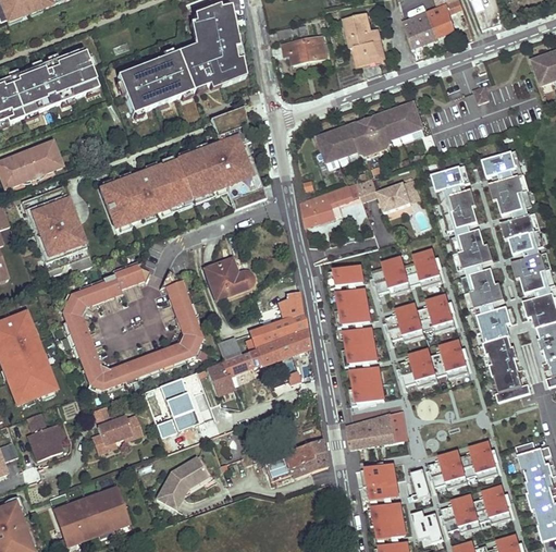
[(0,22),(12,17),(11,15),(42,3),(40,0),(0,0),(0,22)]
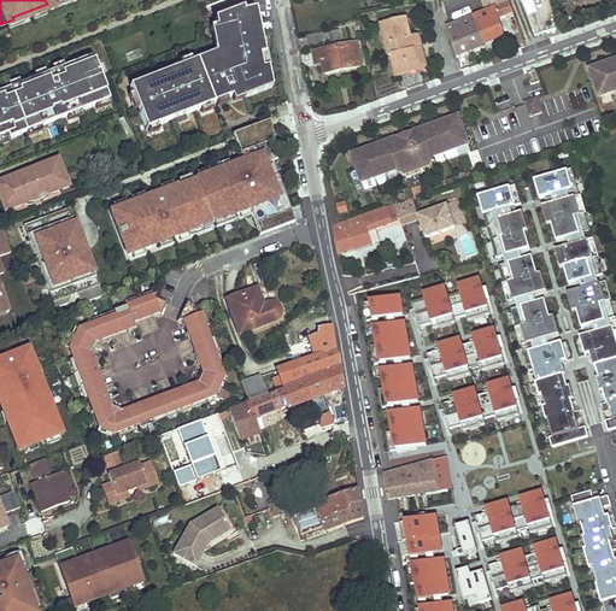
[(216,46),(132,80),(135,88),(136,87),(141,100),(140,101),(147,121),(158,116),(159,119),(244,86),(246,90),(274,80),(270,60),(264,62),(262,48),(267,46),(263,27),(257,28),(254,15),(260,13),(258,0),(247,0),(217,11),(218,19),(212,21),(215,29),(222,28),(227,48),(218,52),(216,46)]
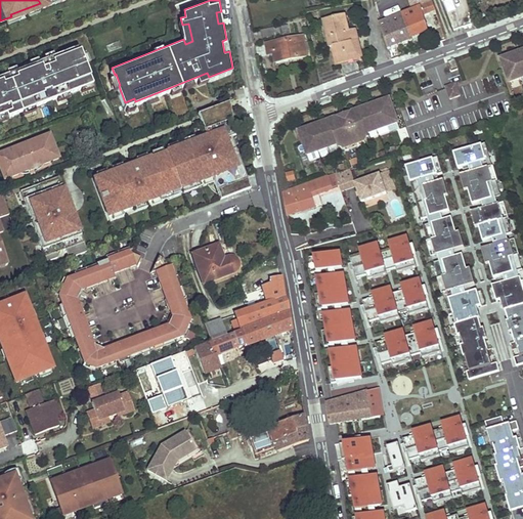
[(430,0),(422,3),(423,9),(435,5),(433,0),(430,0)]
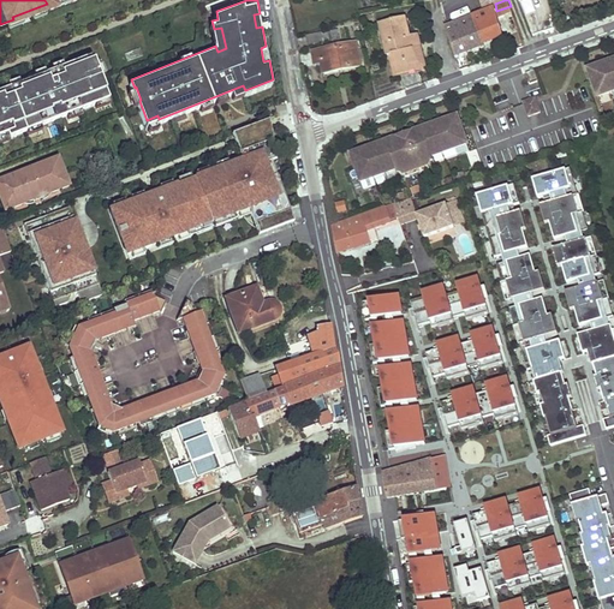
[(524,11),(534,7),(531,0),(520,0),(524,11)]
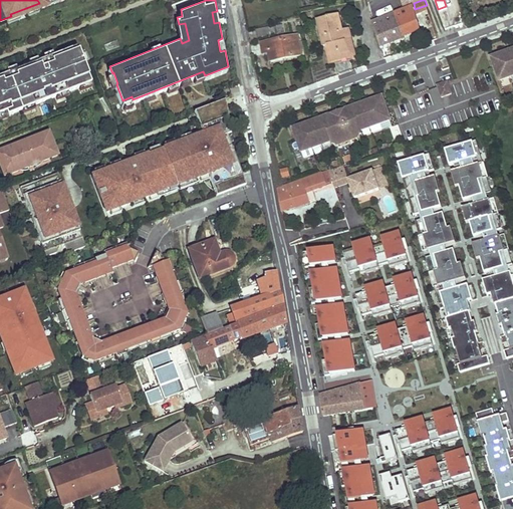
[(415,9),(414,3),(372,18),(380,43),(404,35),(402,28),(419,22),(415,9)]
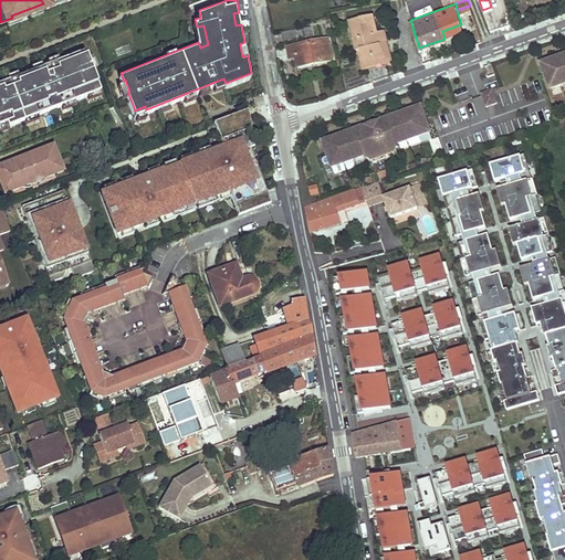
[(373,11),(349,17),(356,45),(359,45),(364,63),(377,60),(376,54),(384,52),(380,40),(379,40),(377,29),(373,11)]
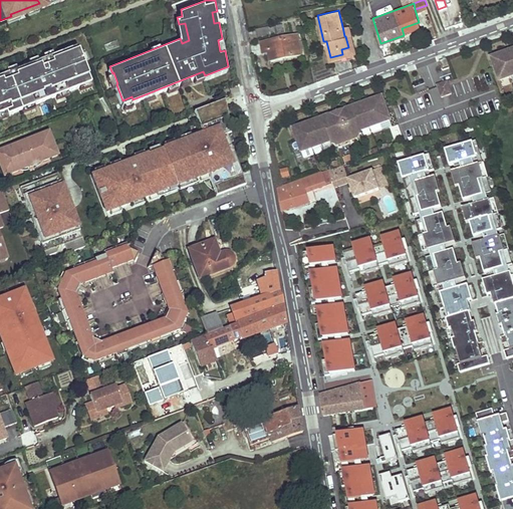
[(269,22),(257,25),(258,32),(270,30),(269,22)]
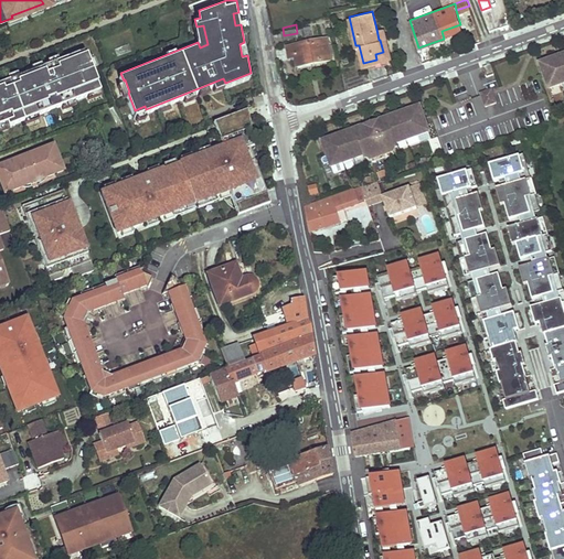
[(463,31),(460,24),(442,31),(444,39),(463,31)]
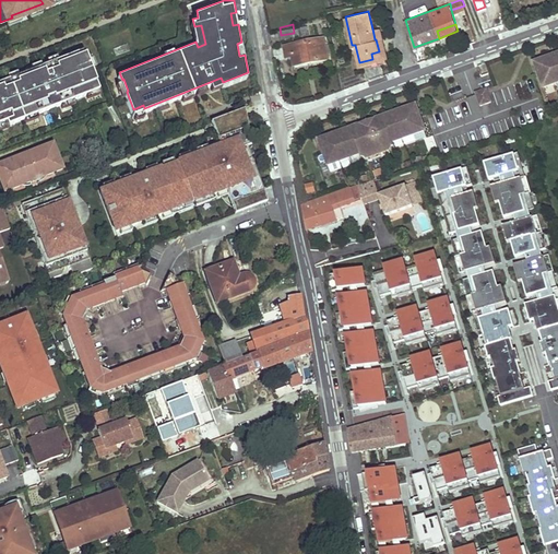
[(197,42),(196,42),(198,47),(205,44),(201,25),(194,26),(197,42)]
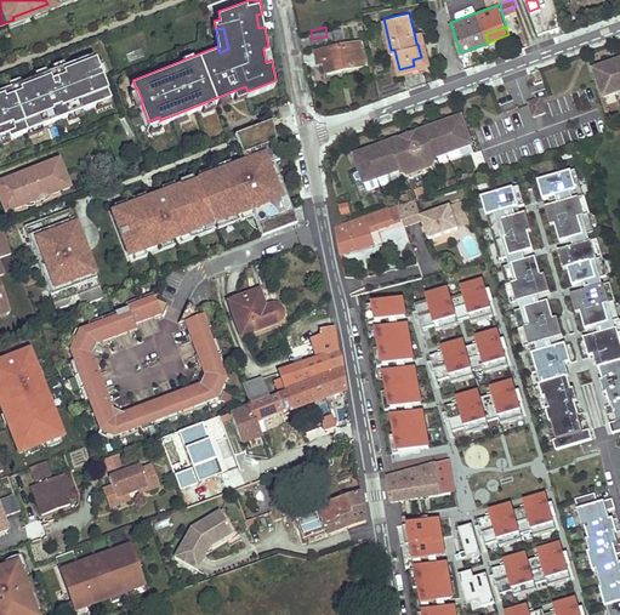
[(421,30),(414,32),(416,44),(417,44),(421,57),(413,60),(414,66),(430,62),(421,30)]
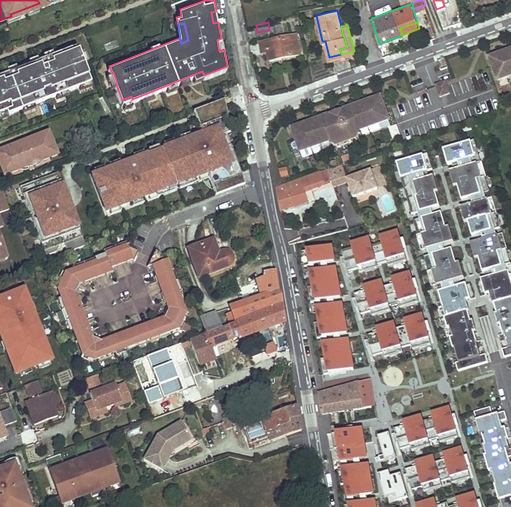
[(296,31),(260,39),(262,48),(268,47),(270,56),(300,50),(296,31)]
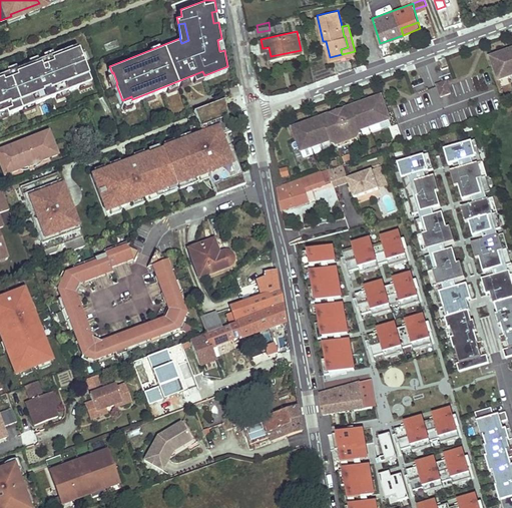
[(92,78),(78,42),(40,57),(39,53),(31,56),(33,60),(24,63),(0,73),(0,110),(8,107),(9,111),(92,78)]
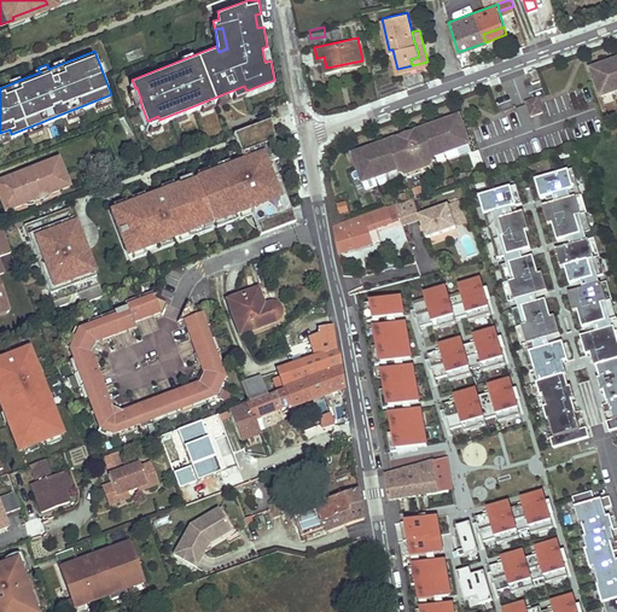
[(616,57),(593,66),(603,93),(616,88),(616,57)]
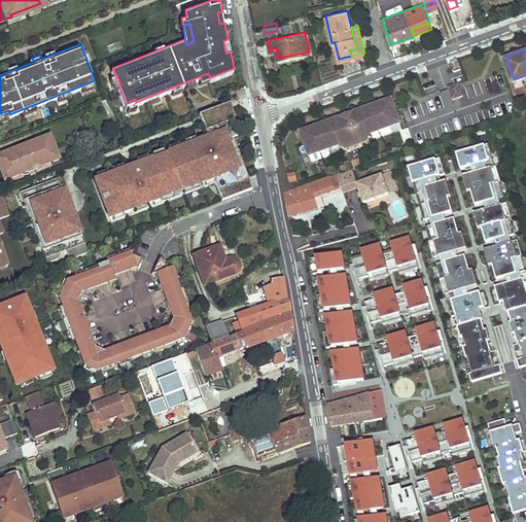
[(455,56),(449,59),(453,69),(460,66),(455,56)]
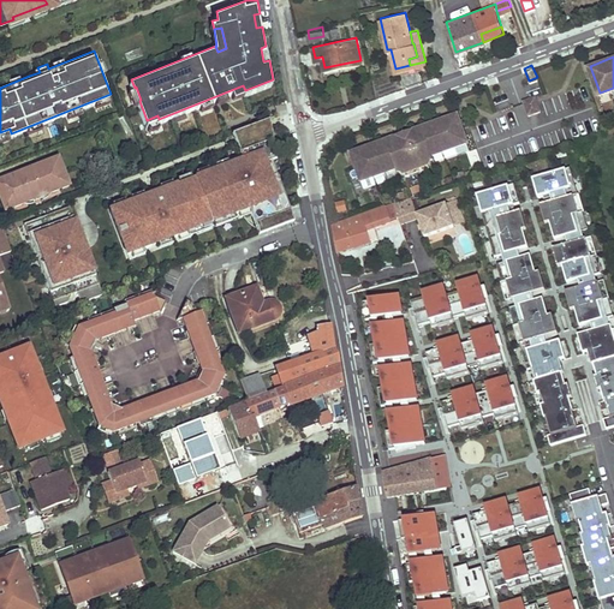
[(530,114),(542,109),(537,95),(525,99),(530,114)]
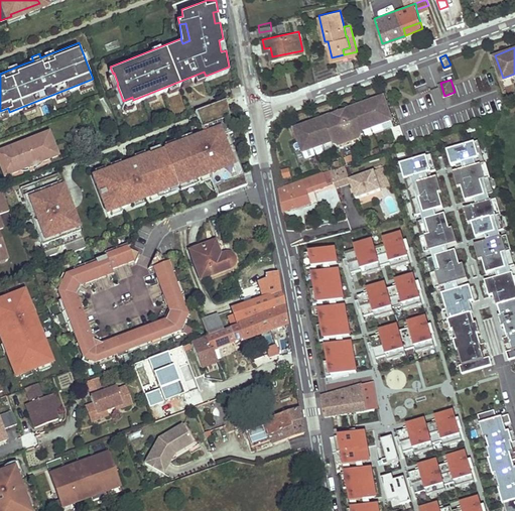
[(337,112),(297,125),(305,148),(315,145),(336,138),(337,141),(341,139),(351,136),(360,133),(366,131),(365,128),(385,121),(394,118),(387,96),(348,109),(353,123),(341,127),(337,112)]
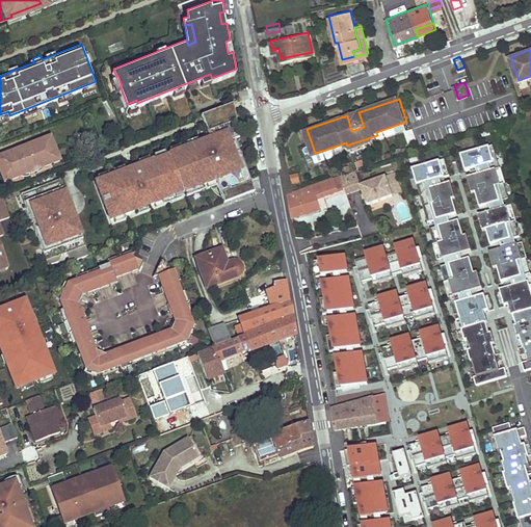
[(230,102),(198,109),(203,126),(234,119),(230,102)]
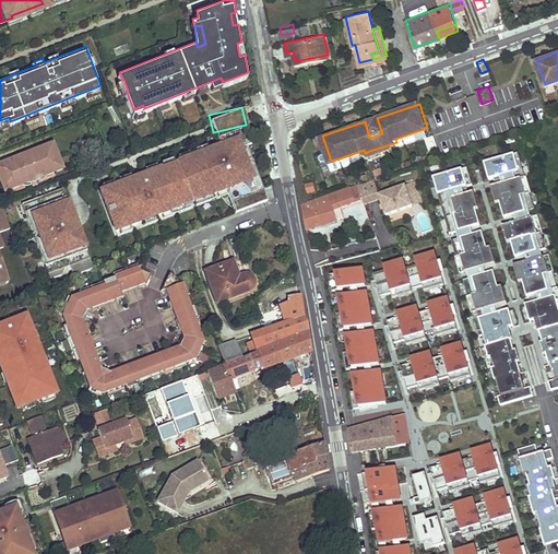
[(9,117),(0,120),(0,128),(11,124),(10,121),(9,117)]
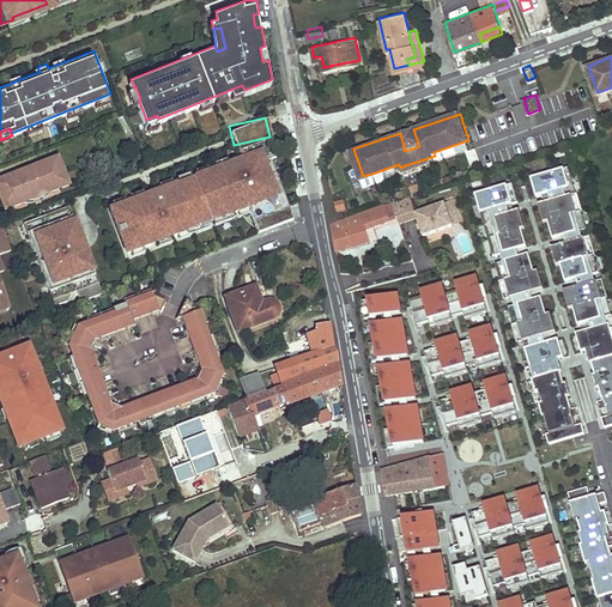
[(413,129),(400,133),(405,151),(419,146),(413,129)]
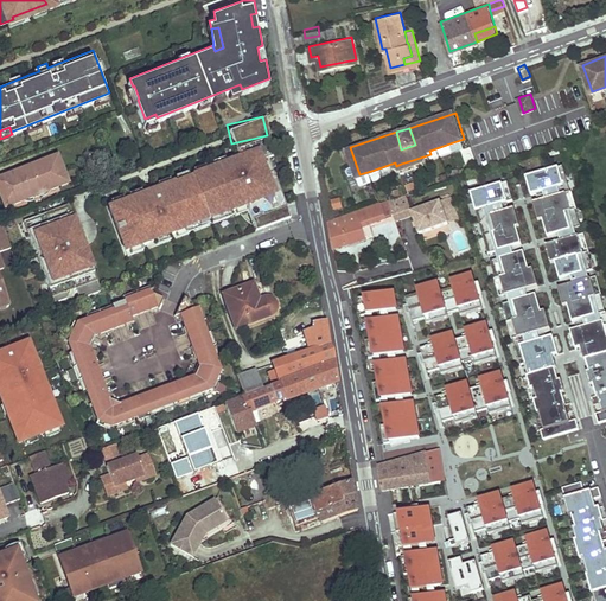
[(464,139),(453,142),(455,149),(466,146),(464,139)]
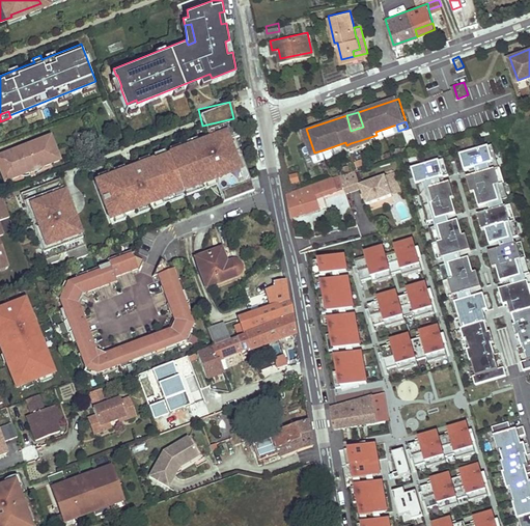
[(228,130),(89,173),(103,217),(216,182),(221,197),(246,189),(228,130)]
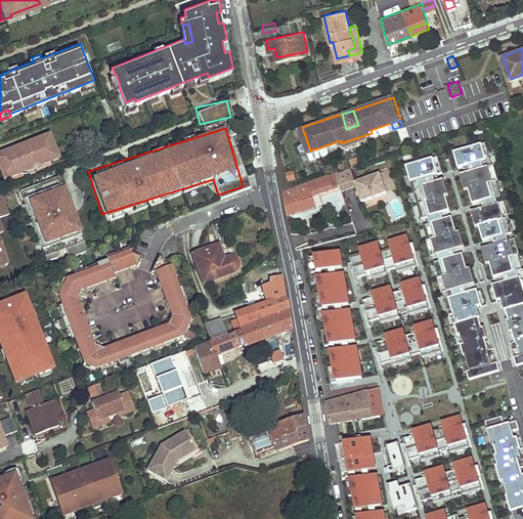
[(11,145),(0,150),(0,165),(4,176),(20,169),(19,168),(27,165),(36,162),(43,159),(44,160),(58,154),(49,131),(34,137),(36,143),(14,153),(11,145)]
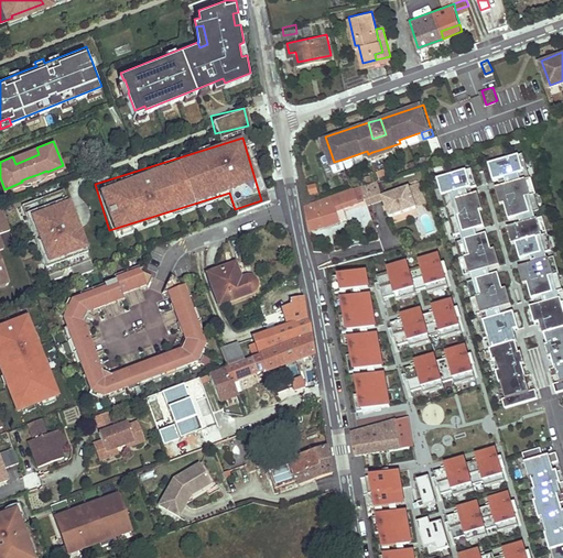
[(393,145),(383,149),(386,155),(396,152),(393,145)]
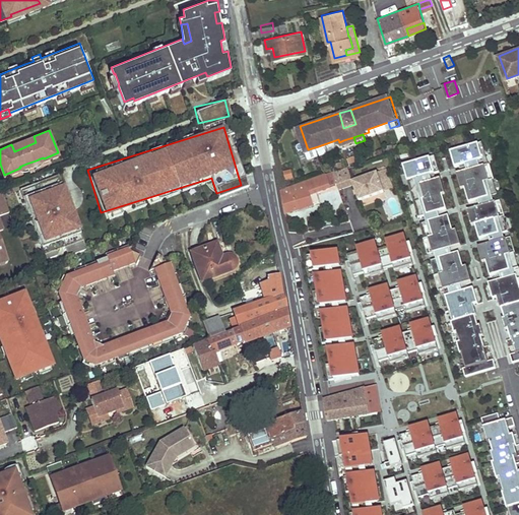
[(34,136),(11,144),(14,151),(36,142),(34,136)]
